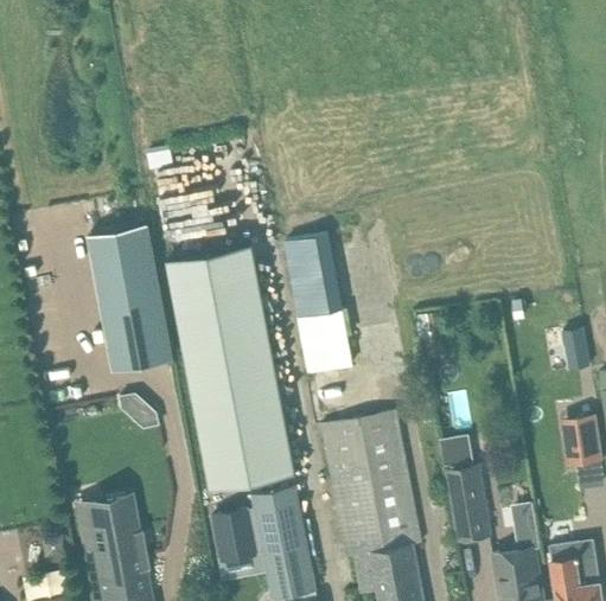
[(168,149),(145,153),(148,173),(171,168),(168,149)]
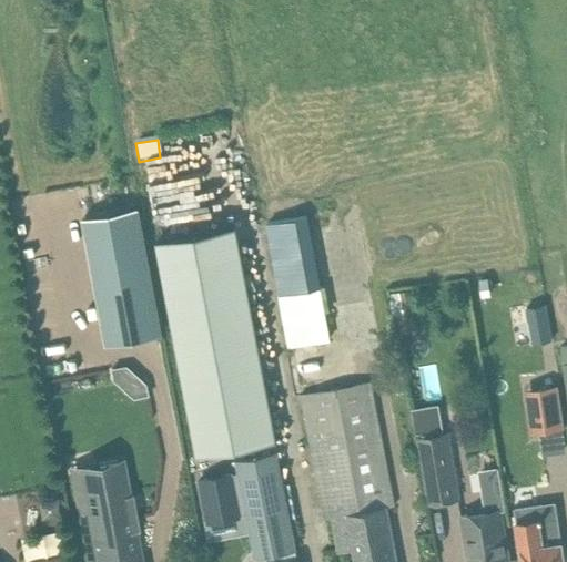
[(138,213),(82,223),(105,348),(161,338),(138,213)]
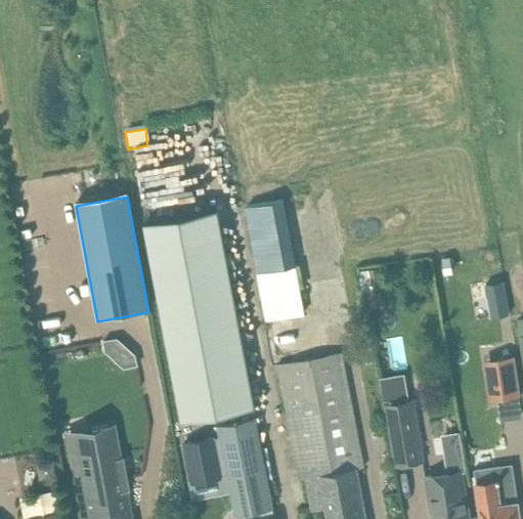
[(257,277),(296,269),(282,204),(245,211),(257,277)]
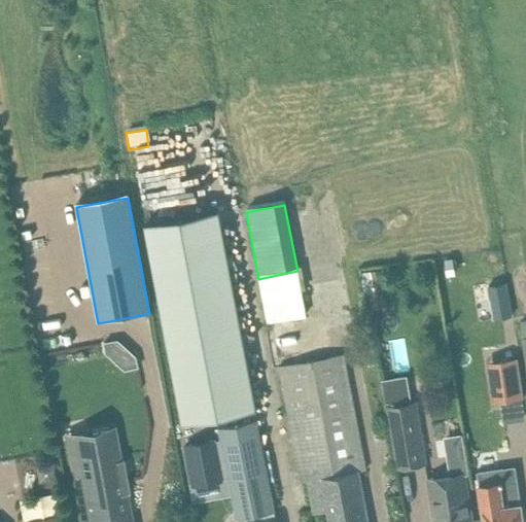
[(182,426),(255,413),(217,215),(145,229),(182,426)]
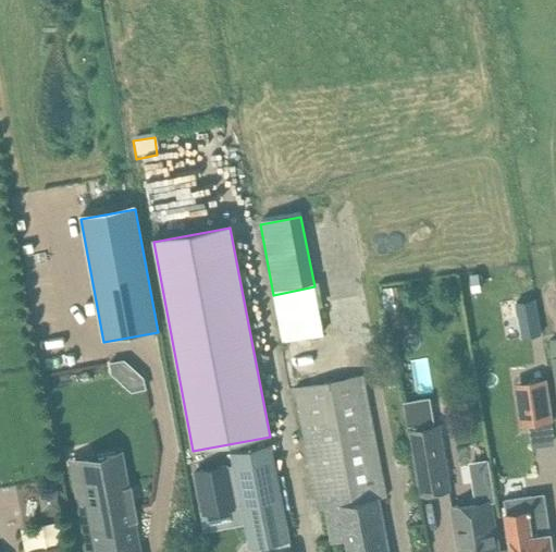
[(533,304),(515,307),(522,342),(540,339),(535,313),(533,304)]
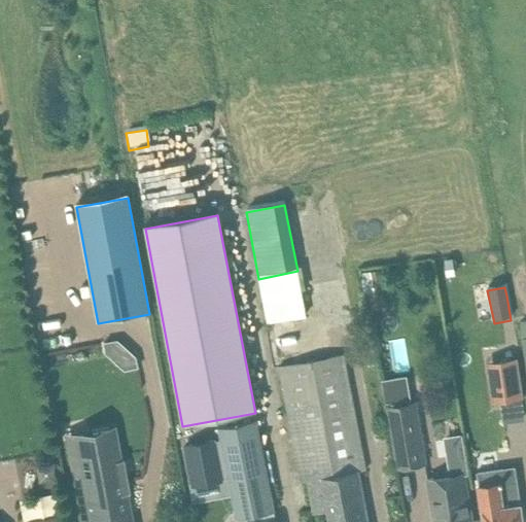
[(383,299),(366,302),(370,315),(385,312),(383,299)]
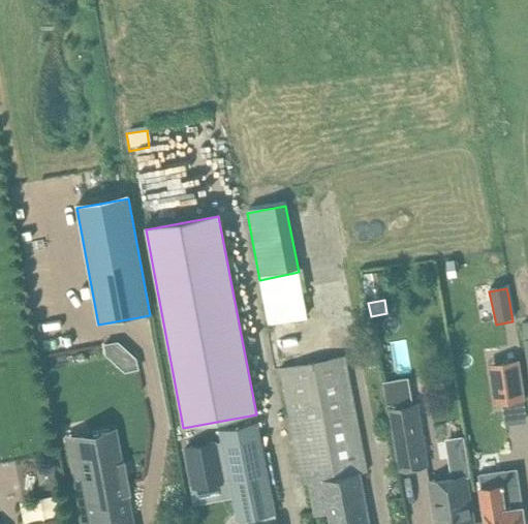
[(126,353),(115,367),(123,375),(138,371),(135,362),(126,353)]
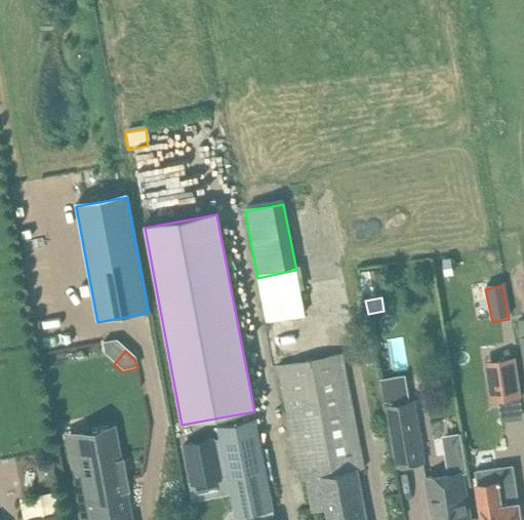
[(301,485),(306,484),(356,474),(363,473),(340,358),(280,370),(301,485)]
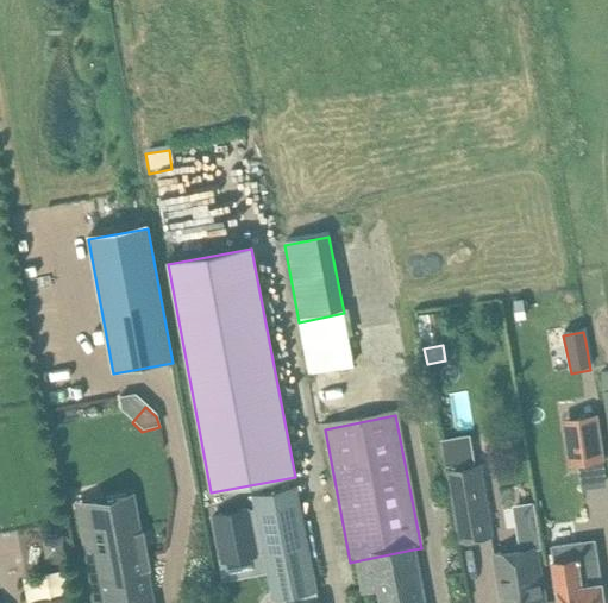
[(571,420),(578,466),(602,462),(596,416),(571,420)]
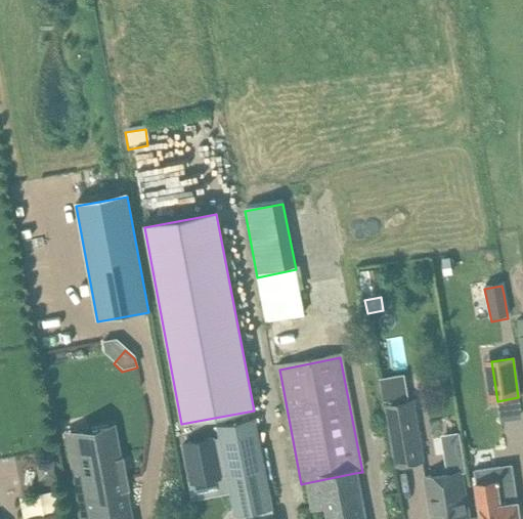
[(379,389),(383,408),(402,404),(399,385),(379,389)]
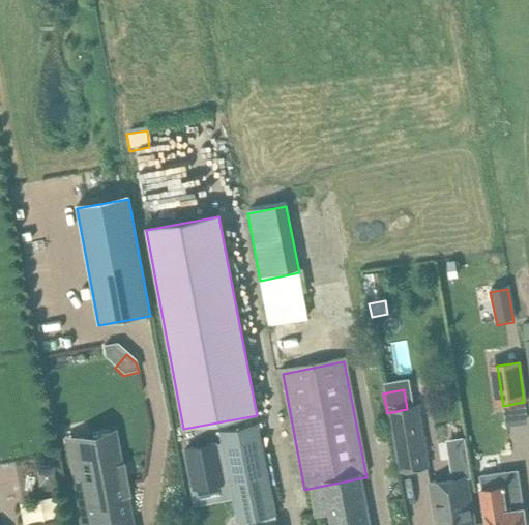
[(415,408),(407,409),(387,413),(399,477),(427,472),(415,408)]
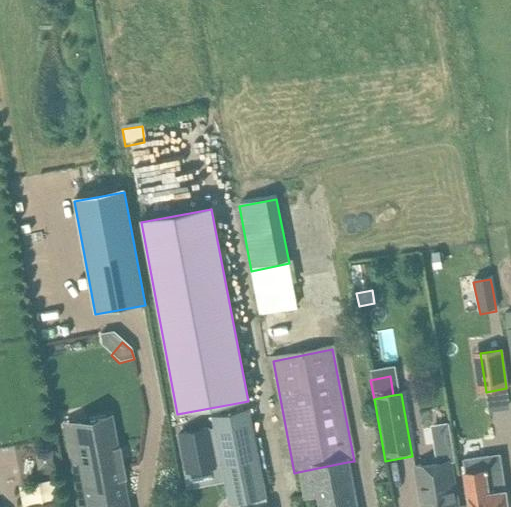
[(214,430),(179,437),(186,475),(222,468),(225,487),(229,503),(225,504),(224,506),(252,506),(251,502),(266,499),(262,480),(248,413),(212,420),(214,430)]
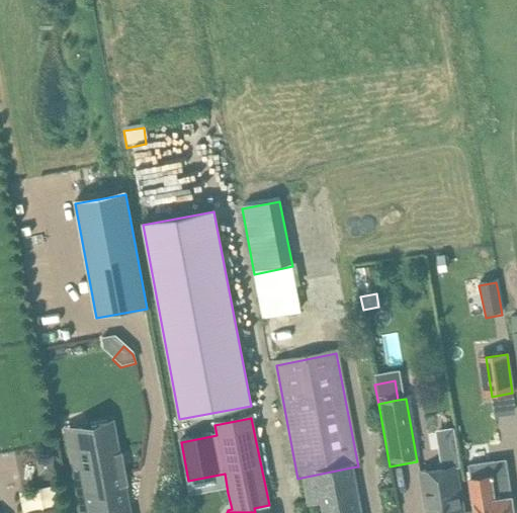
[(126,512),(110,425),(62,434),(76,512),(126,512)]
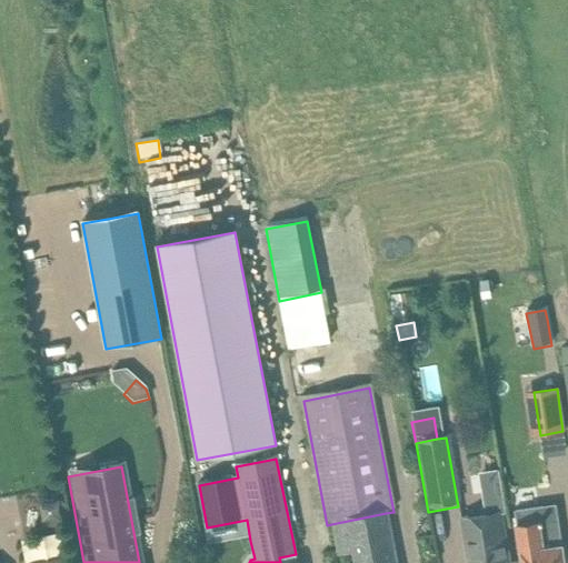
[(395,562),(386,513),(331,524),(334,538),(338,560),(352,556),(354,562),(395,562)]
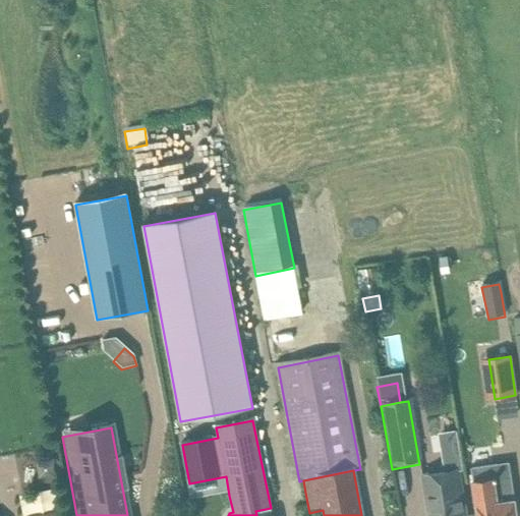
[(466,515),(465,509),(459,473),(422,479),(428,515),(466,515)]
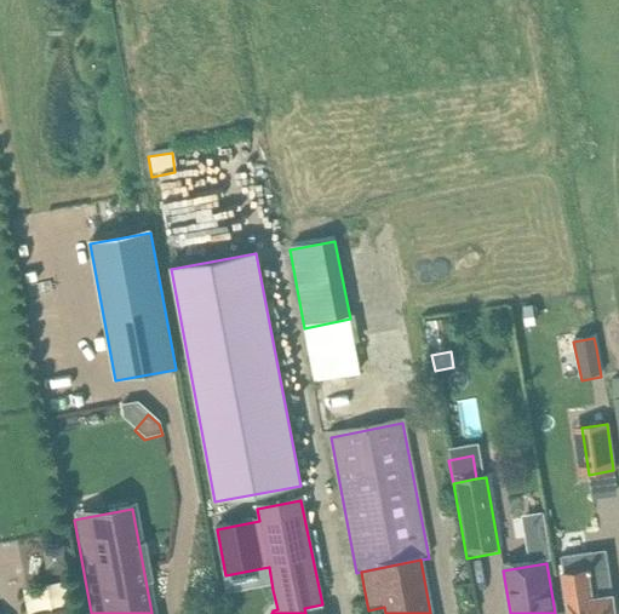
[(590,597),(589,586),(565,590),(567,613),(614,613),(612,594),(590,597)]
